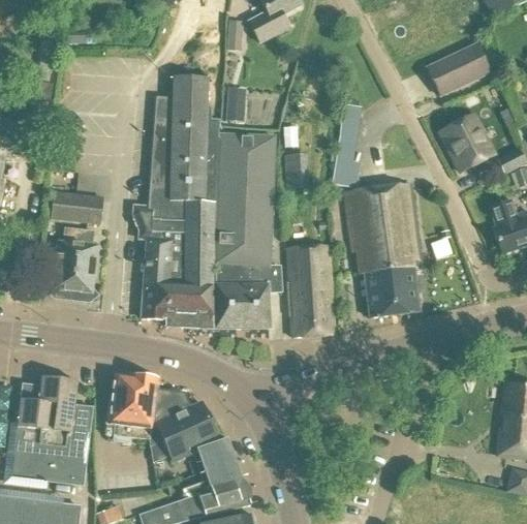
[(302,4),(300,0),(262,0),(268,10),(250,21),(261,42),(291,26),(284,13),(302,4)]
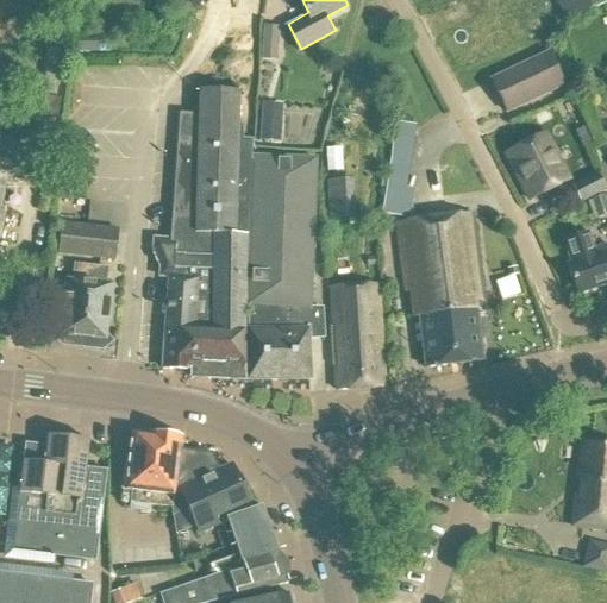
[(559,0),(569,18),(606,1),(606,0),(559,0)]
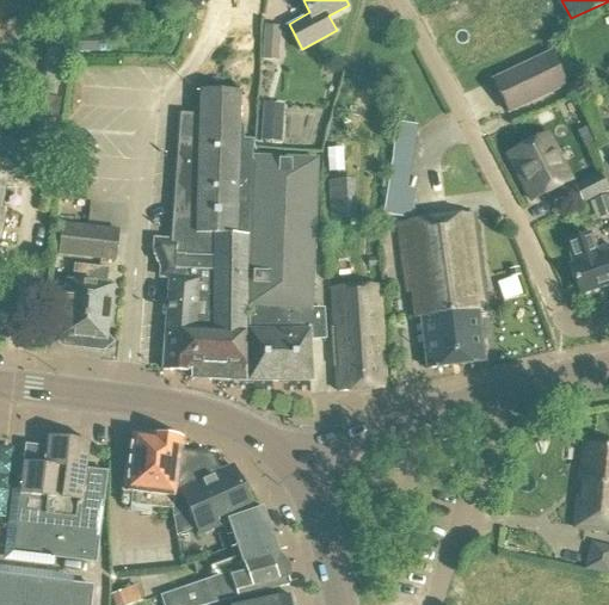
[(265,20),(263,56),(280,56),(282,22),(265,20)]
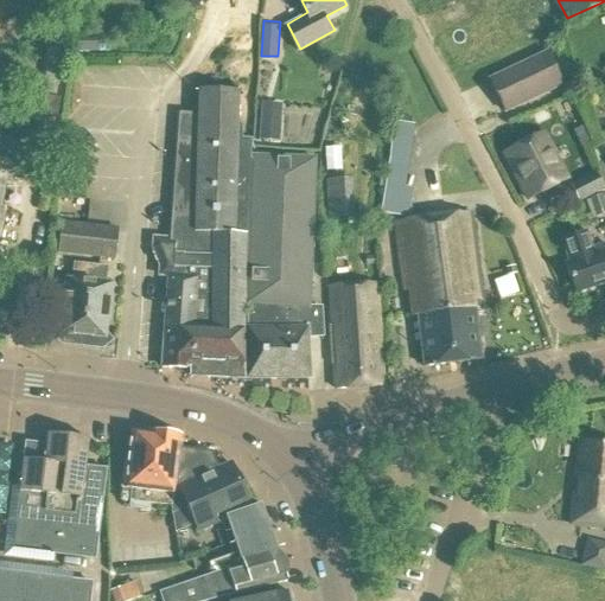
[(78,36),(78,49),(101,49),(101,36),(78,36)]
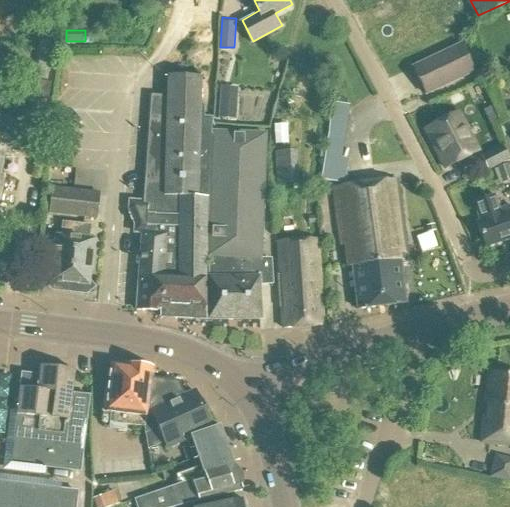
[(476,69),(463,41),(415,64),(428,92),(476,69)]
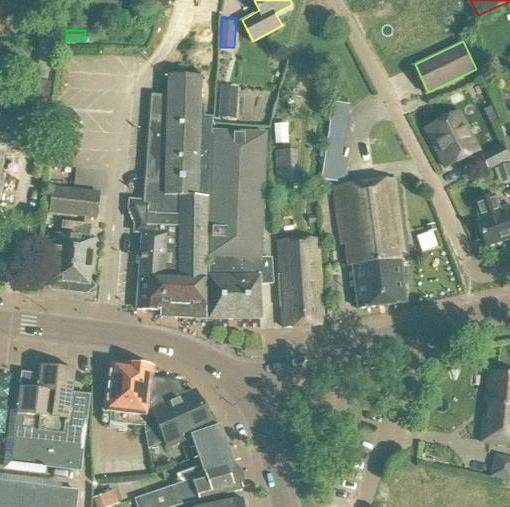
[(193,315),(193,316),(207,317),(207,275),(207,255),(208,193),(222,193),(223,174),(208,173),(210,131),(203,119),(205,118),(205,114),(205,102),(201,102),(202,74),(201,74),(201,69),(197,69),(196,74),(175,74),(175,69),(170,69),(170,74),(169,74),(168,93),(151,92),(142,200),(129,199),(129,200),(134,201),(134,205),(140,211),(144,212),(137,307),(162,308),(162,314),(164,314),(163,315),(177,316),(177,314),(178,314),(178,316),(191,316),(191,315),(193,315)]
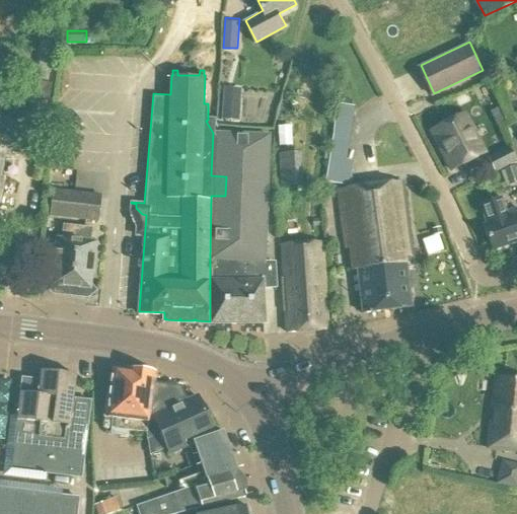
[(40,78),(37,95),(51,97),(54,80),(40,78)]
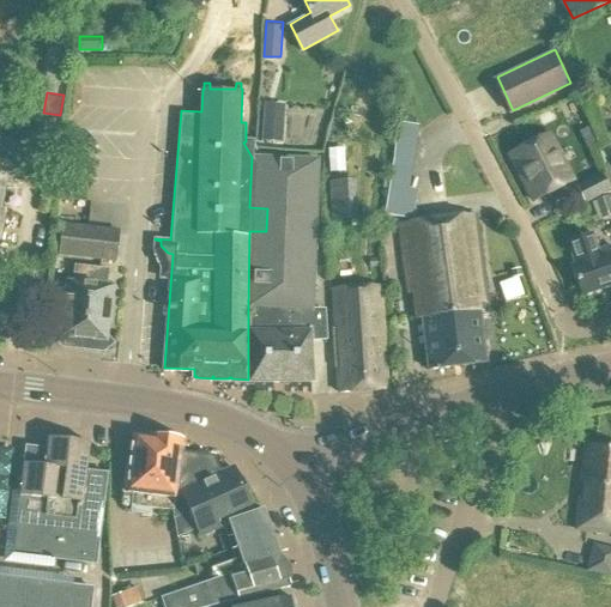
[(41,139),(54,141),(59,117),(46,115),(41,139)]
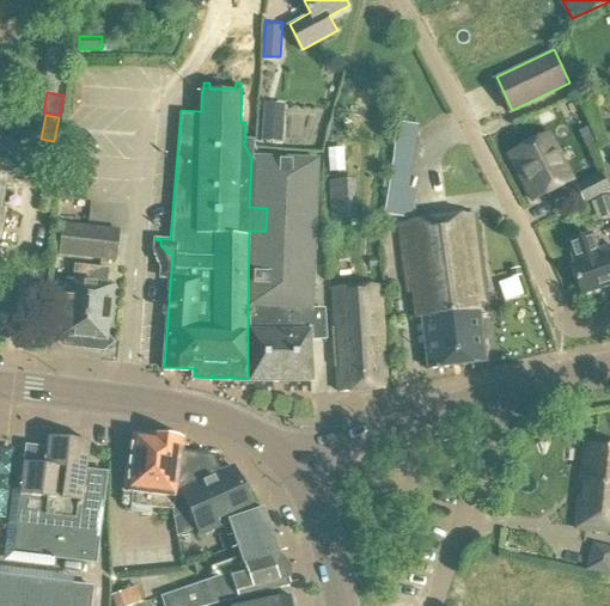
[(263,138),(282,140),(285,117),(264,116),(263,138)]
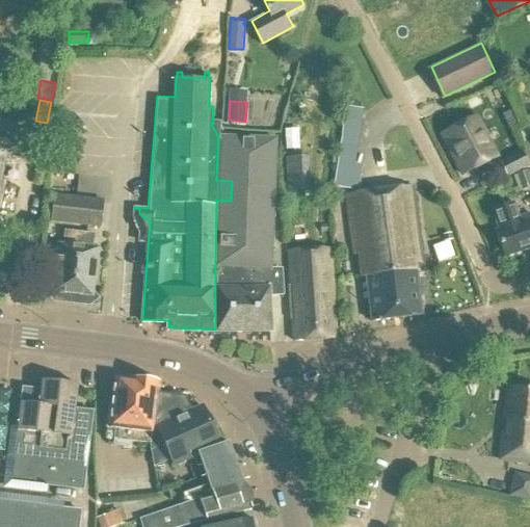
[(345,103),(334,184),(356,187),(360,163),(356,163),(365,105),(345,103)]
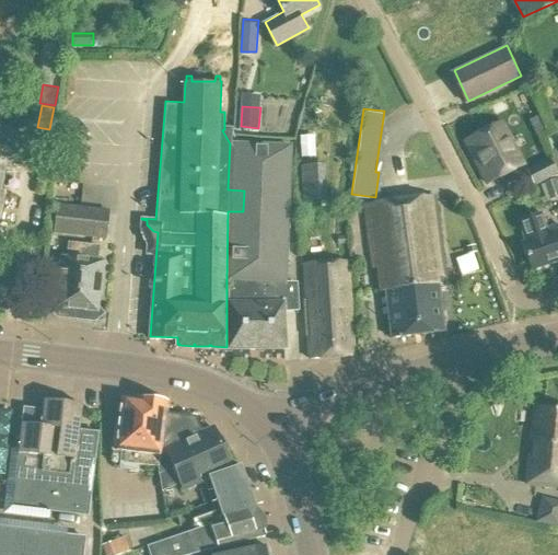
[(489,182),(525,163),(518,147),(515,148),(510,137),(511,136),(503,120),(467,139),(489,182)]
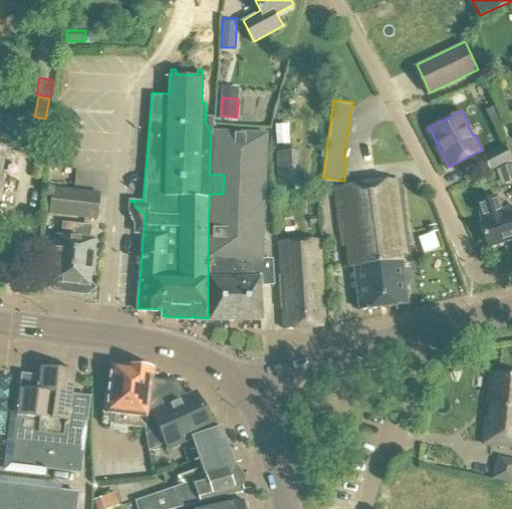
[(214,133),(214,114),(206,114),(206,118),(204,119),(211,132),(209,174),(224,175),(223,194),(209,194),(208,256),(211,256),(211,276),(210,276),(211,318),(263,317),(261,279),(274,278),(273,257),(262,257),(267,132),(216,130),(215,133),(214,133)]
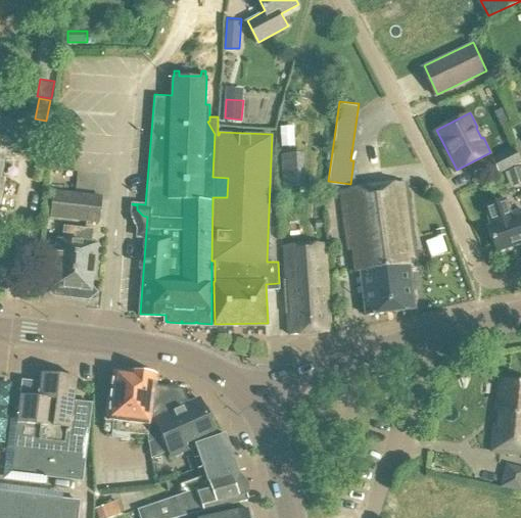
[(293,139),(292,121),(283,122),(283,140),(293,139)]
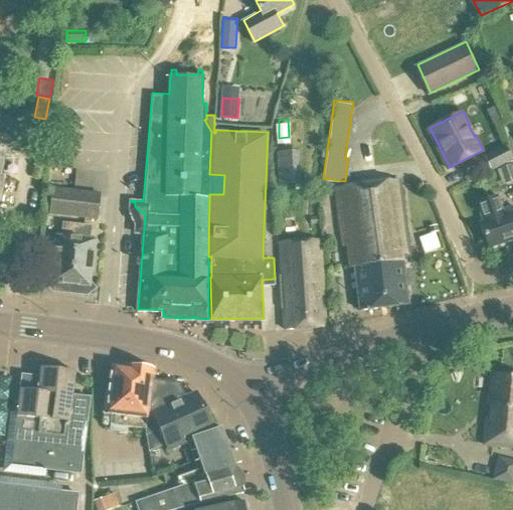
[(485,155),(493,170),(512,160),(512,155),(506,143),(485,155)]
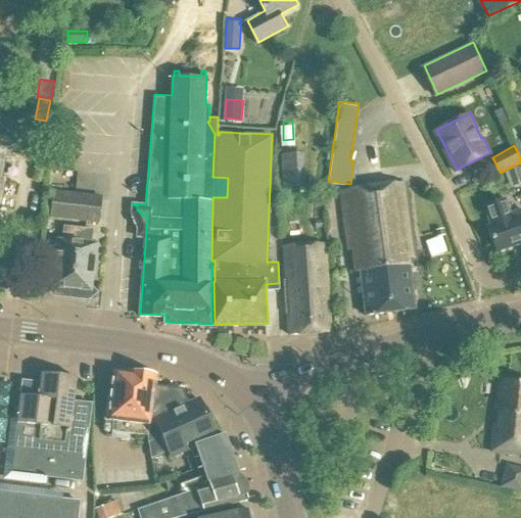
[(284,187),(306,185),(305,151),(282,152),(284,187)]
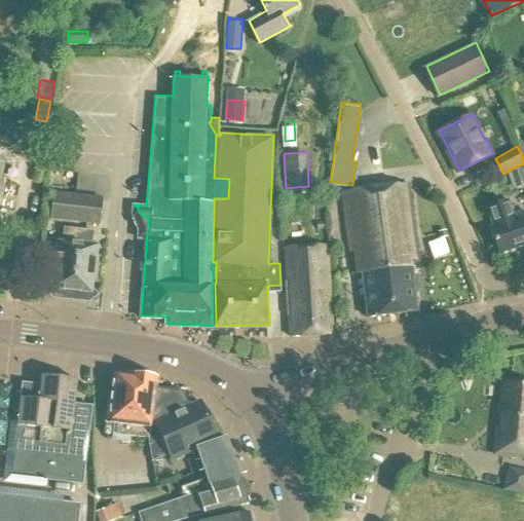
[(513,170),(518,185),(523,183),(523,166),(513,170)]
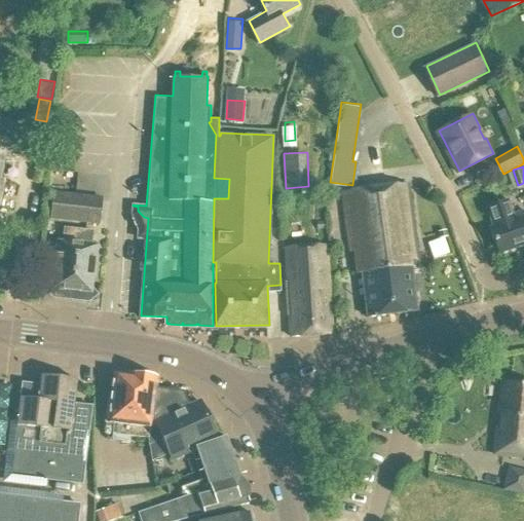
[(410,182),(345,190),(352,249),(357,249),(360,271),(364,271),(369,315),(418,309),(412,265),(415,264),(415,258),(419,257),(410,182)]
